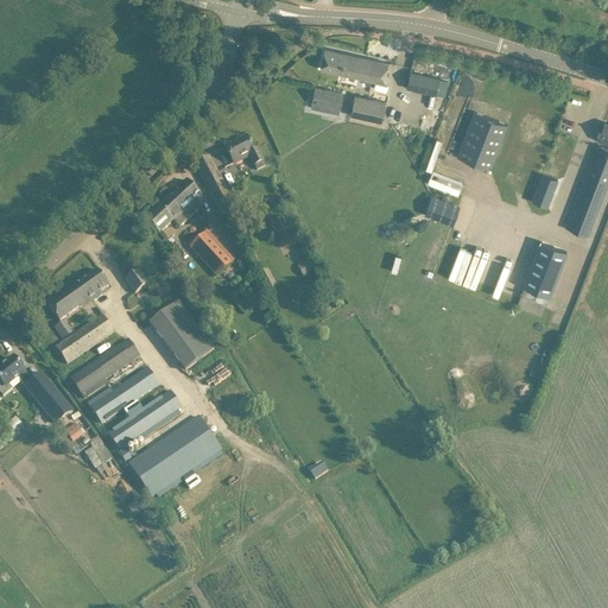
[(384,82),(387,62),(324,48),(321,68),(384,82)]
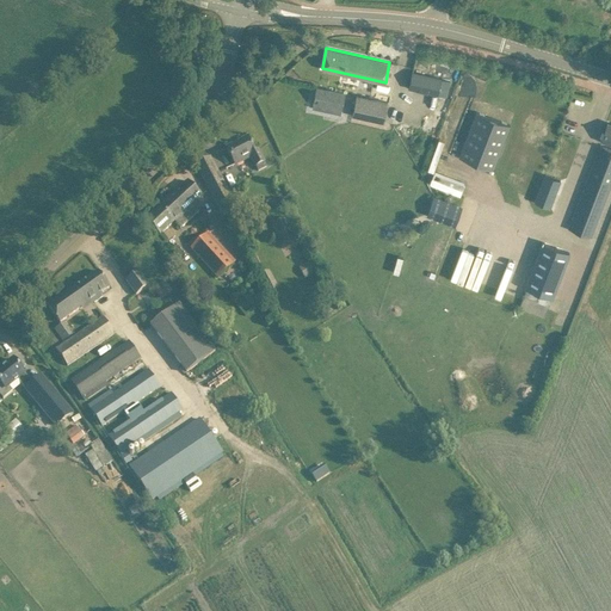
[(438,94),(442,78),(412,72),(408,88),(438,94)]
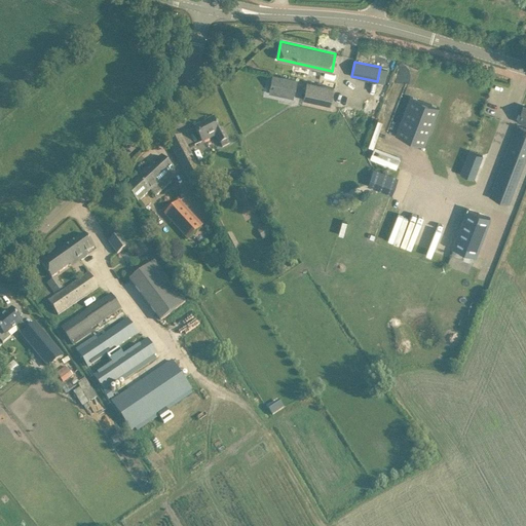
[(272,75),(270,88),(288,91),(287,97),(293,98),(293,92),(296,80),(272,75)]
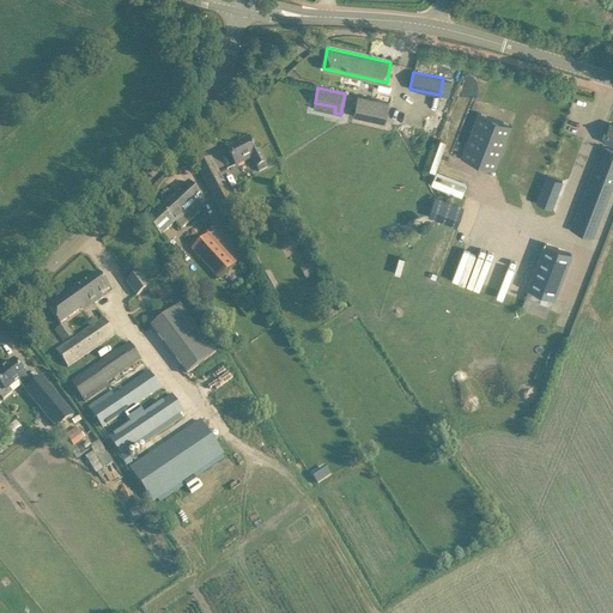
[(384,122),(389,103),(358,96),(353,115),(384,122)]
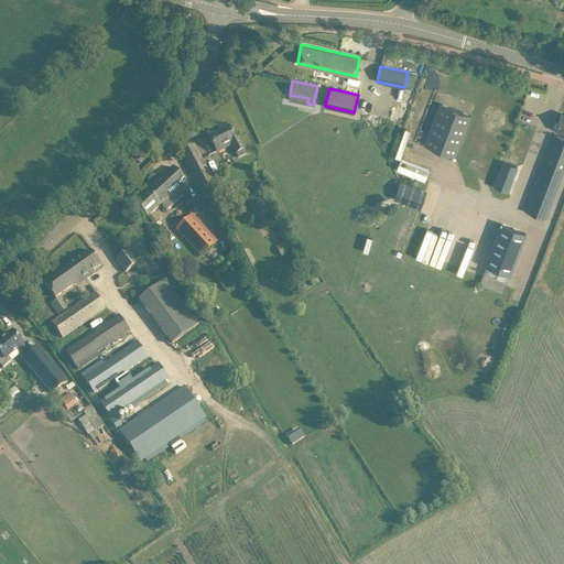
[(470,115),(440,102),(424,144),(455,155),(470,115)]
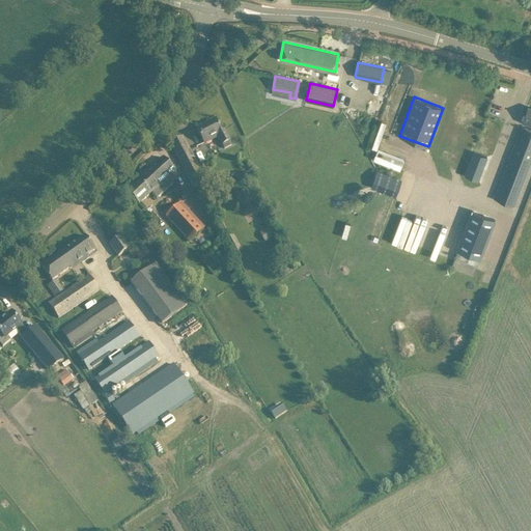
[(530,129),(522,126),(495,198),(514,205),(530,160),(530,108),(528,107),(525,117),(523,120),(530,123),(530,129)]
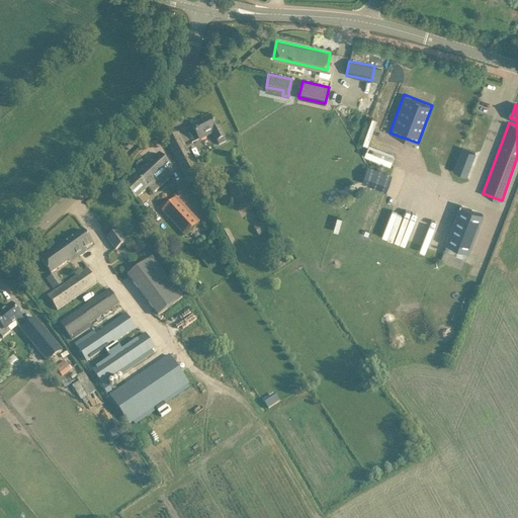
[(219,127),(217,128),(209,116),(192,125),(199,141),(211,134),(217,143),(219,146),(226,142),(224,139),(225,139),(219,127)]
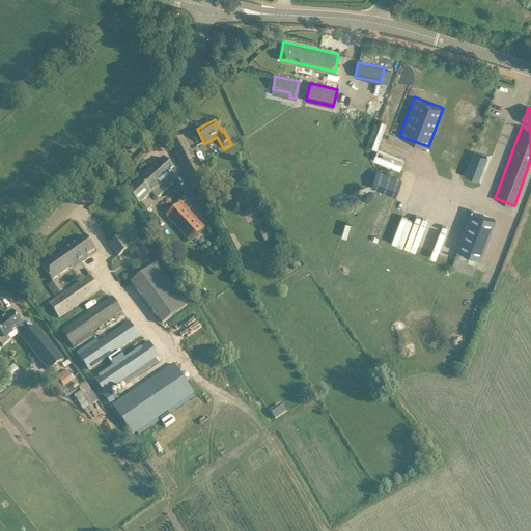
[(378,148),(385,120),(378,119),(371,147),(378,148)]
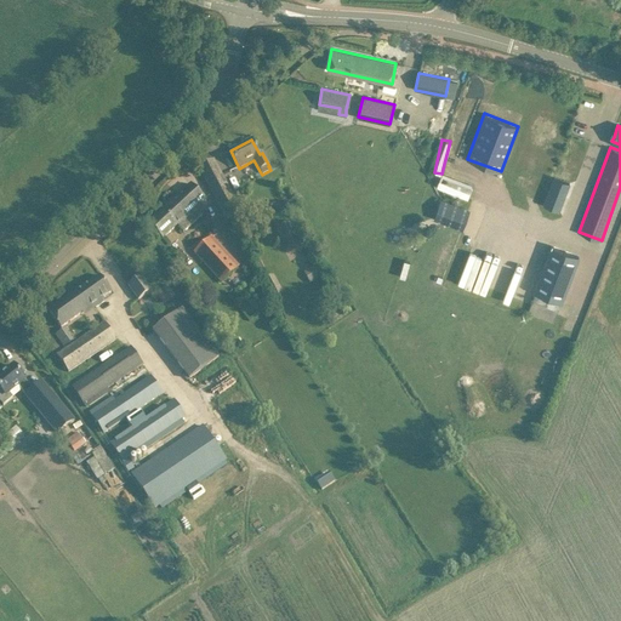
[(227,220),(240,212),(214,160),(198,167),(212,195),(227,220)]
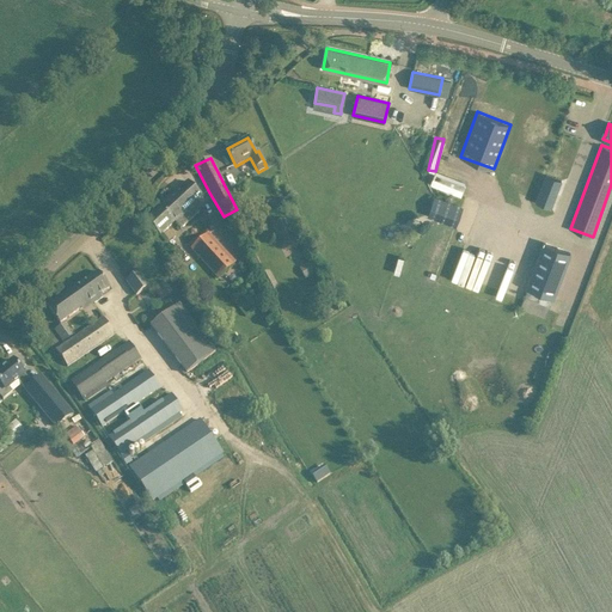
[(424,179),(457,191),(460,185),(465,187),(467,181),(435,169),(433,176),(427,173),(424,179)]
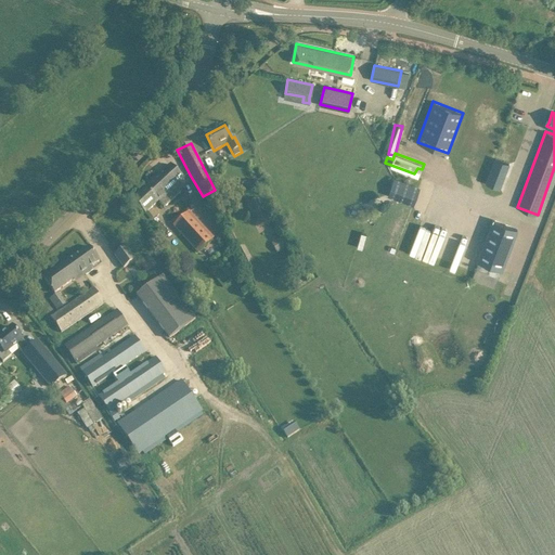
[(163,208),(184,189),(179,183),(183,179),(178,173),(170,166),(131,202),(144,215),(157,203),(163,208)]
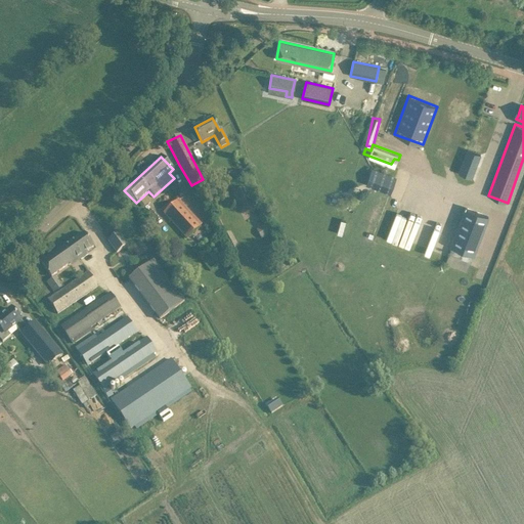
[(365,184),(389,193),(395,179),(370,171),(365,184)]
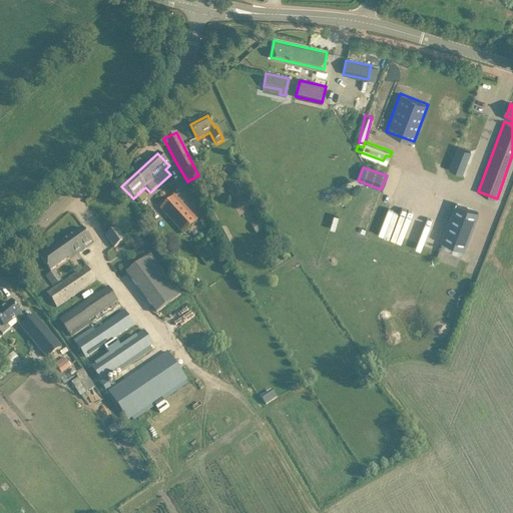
[(402,184),(396,181),(377,233),(389,237),(400,208),(394,206),(402,184)]
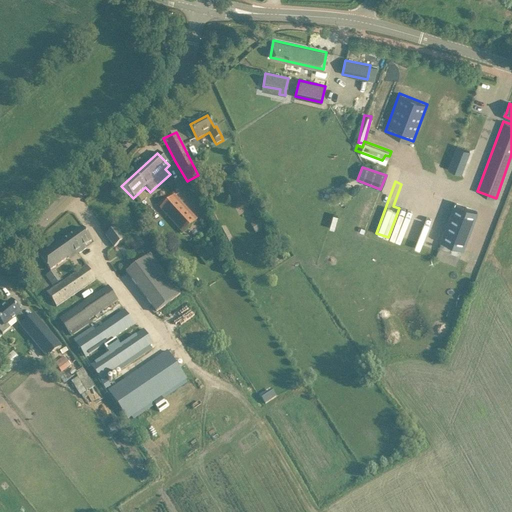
[(173,196),(159,208),(183,234),(196,221),(173,196)]
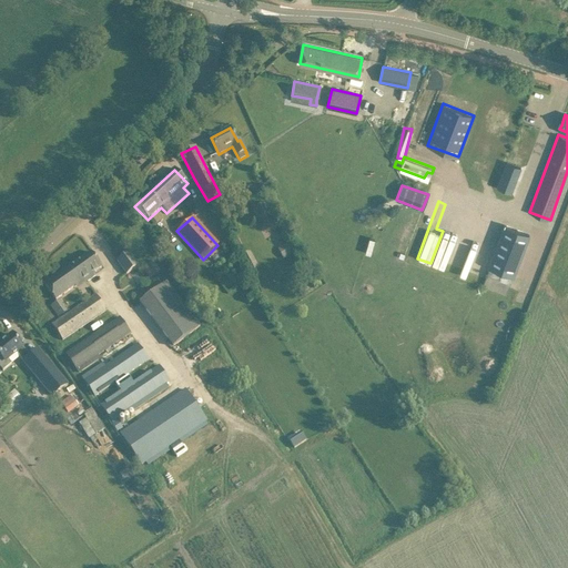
[(504,224),(487,265),(513,275),(529,234),(504,224)]
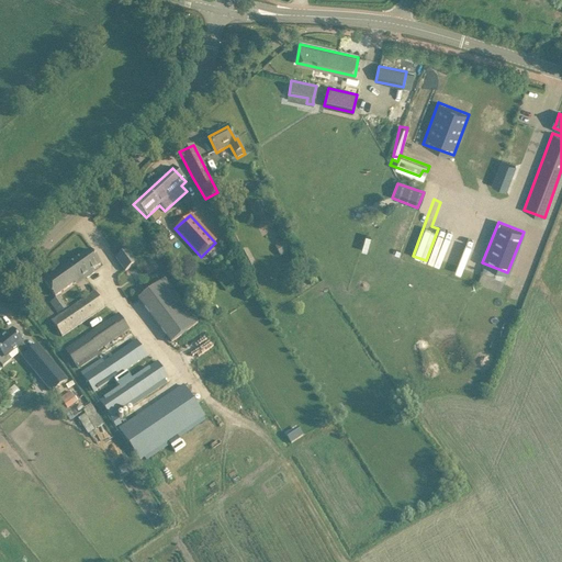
[(434,265),(465,276),(478,240),(445,231),(434,265)]
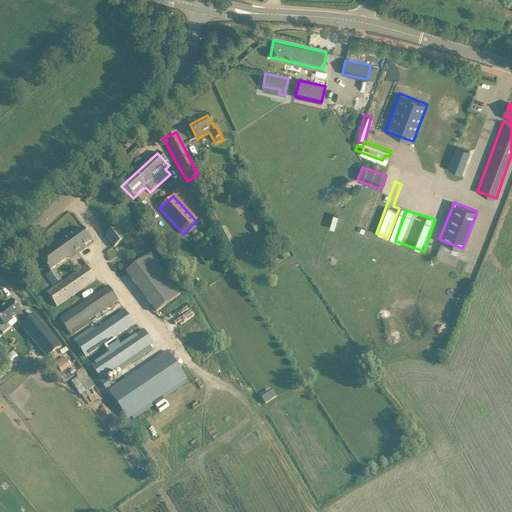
[(256,236),(266,232),(262,221),(251,225),(256,236)]
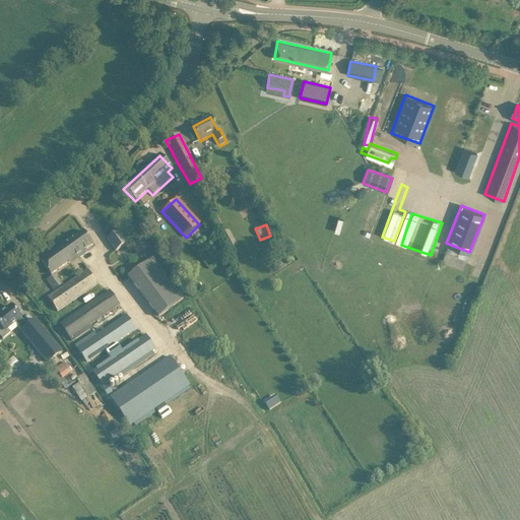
[(441,255),(450,230),(444,228),(435,253),(441,255)]
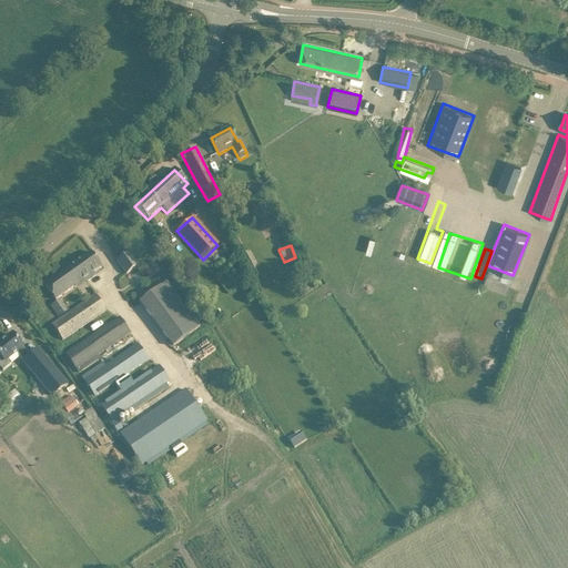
[(125,275),(139,266),(130,252),(117,262),(125,275)]
